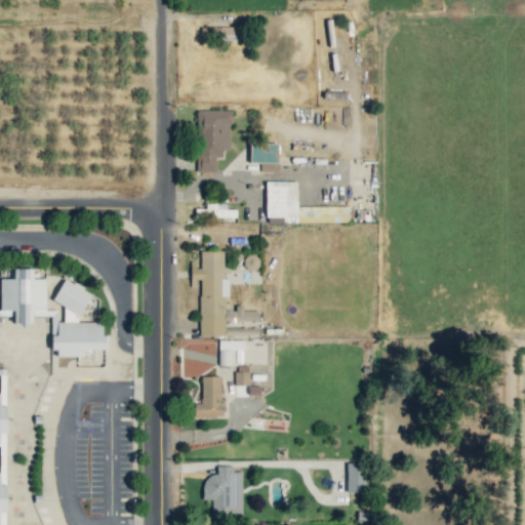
[(237,36),(236,26),(218,28),(219,37),(237,36)]
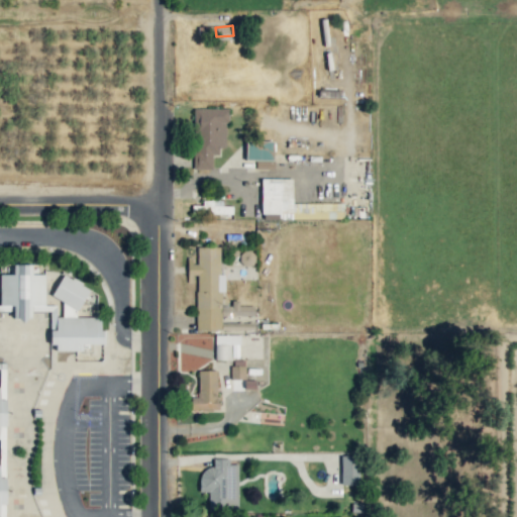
[(193,169),(211,170),(212,154),(218,154),(218,146),(226,146),(227,109),(194,108),(193,169)]
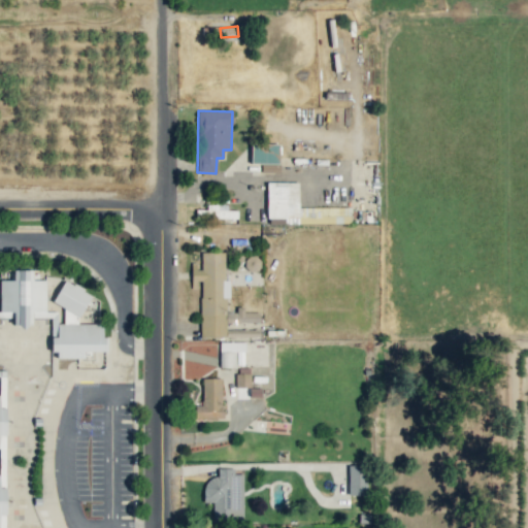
[(251,144),(251,166),(270,165),(270,173),(278,172),(278,143),(251,144)]
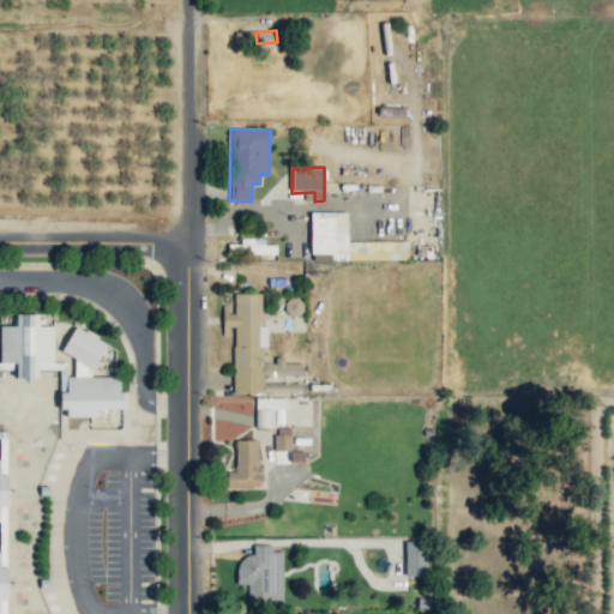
[(311,212),(312,260),(408,259),(407,240),(347,241),(347,211),(311,212)]
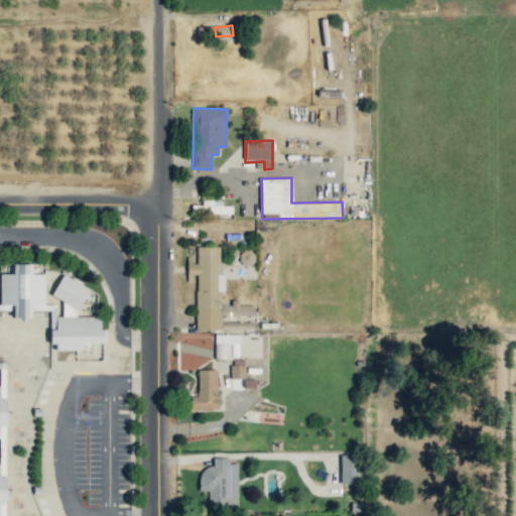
[(190,205),(190,213),(232,214),(232,206),(224,206),(225,200),(202,199),(201,205),(190,205)]
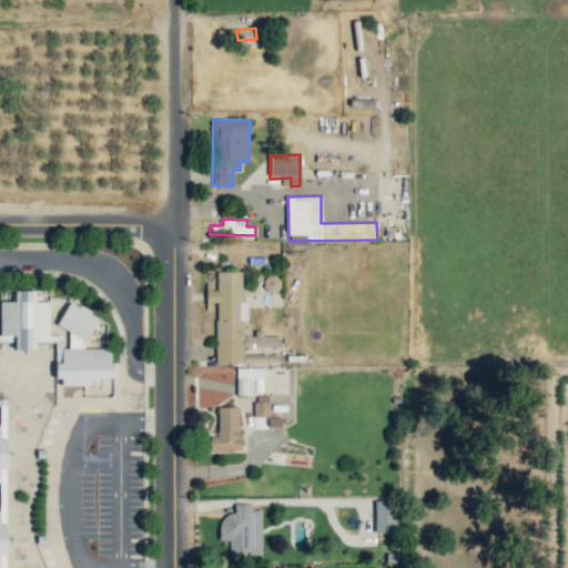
[(242,272),(216,272),(216,290),(208,290),(208,302),(215,302),(215,363),(242,363),(242,347),(279,347),(279,335),(262,335),(262,330),(254,330),(254,335),(244,335),(244,301),(242,301),(242,272)]
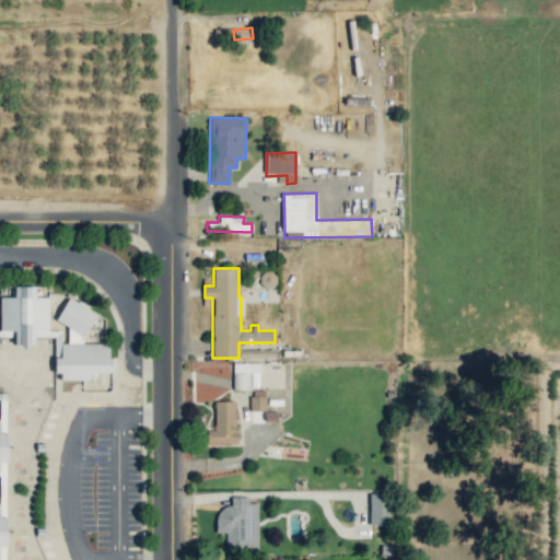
[(8,559),(0,403),(0,335),(30,348),(34,337),(54,336),(56,377),(112,374),(109,342),(81,343),(96,310),(61,294),(35,286),(11,287),(0,312),(0,556),(1,556),(0,559),(8,559)]
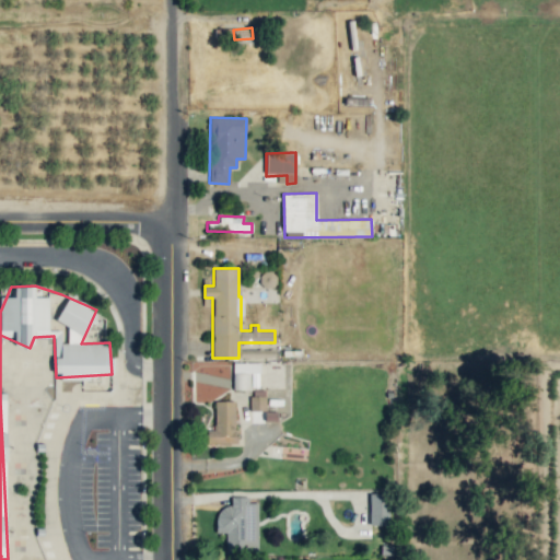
[(233,389),(251,389),(251,373),(259,373),(260,363),(233,362),(233,389)]
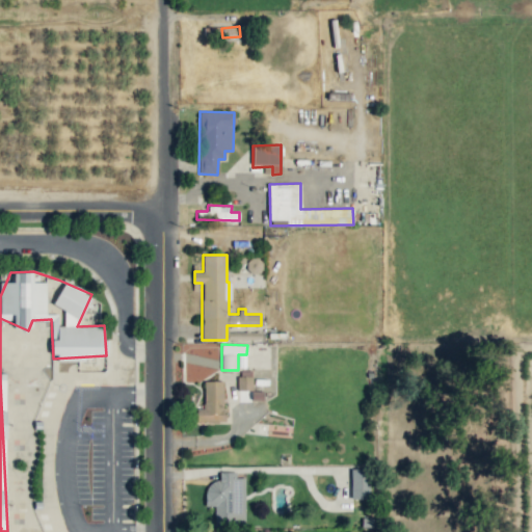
[(251,390),(251,371),(237,370),(237,390),(251,390)]
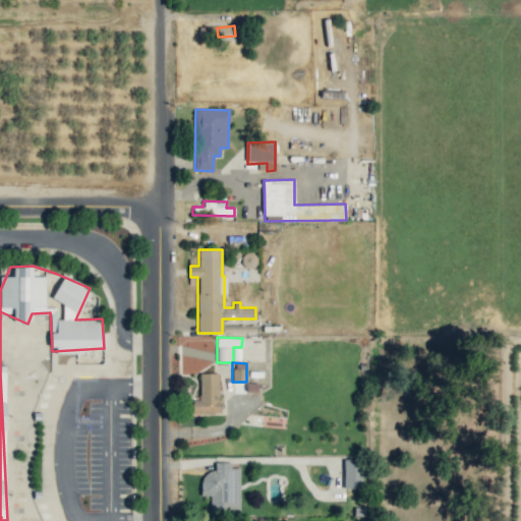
[(219,372),(199,373),(199,400),(190,400),(190,413),(220,413),(219,372)]
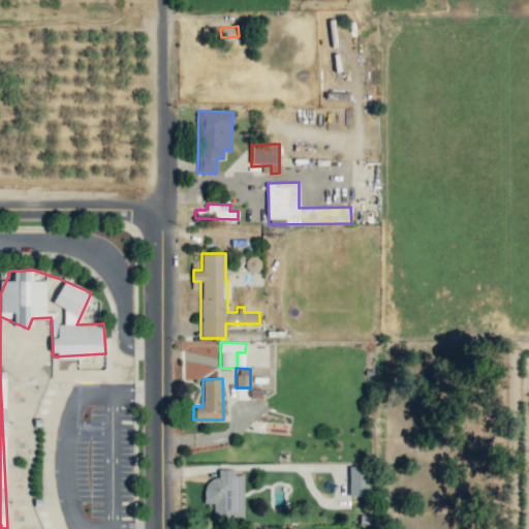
[(367,496),(367,467),(349,466),(348,495),(367,496)]
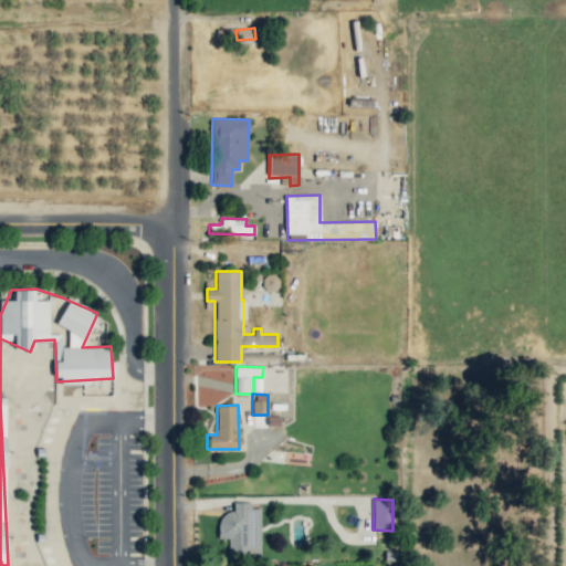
[(261,509),(251,509),(251,502),(232,502),(232,511),(219,511),(219,538),(228,538),(228,557),(260,558),(261,509)]
